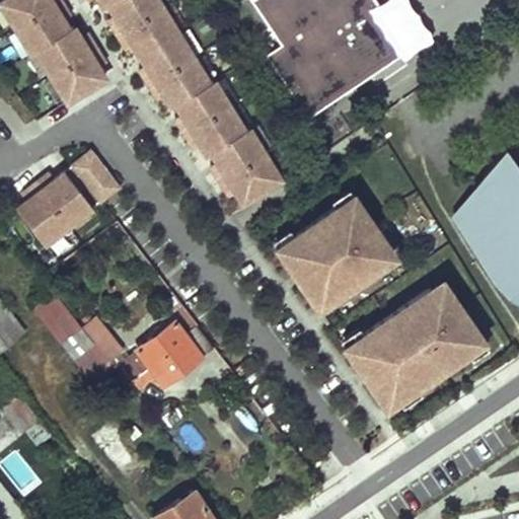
[(70,33),(49,0),(3,0),(0,2),(0,13),(27,59),(32,57),(70,33)]
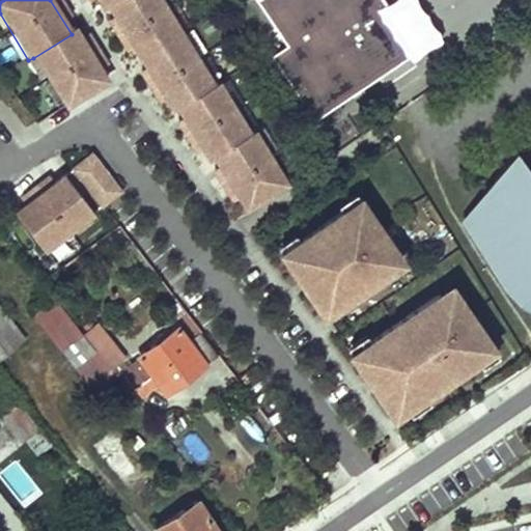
[(107,9),(122,0),(92,0),(101,14),(107,9)]
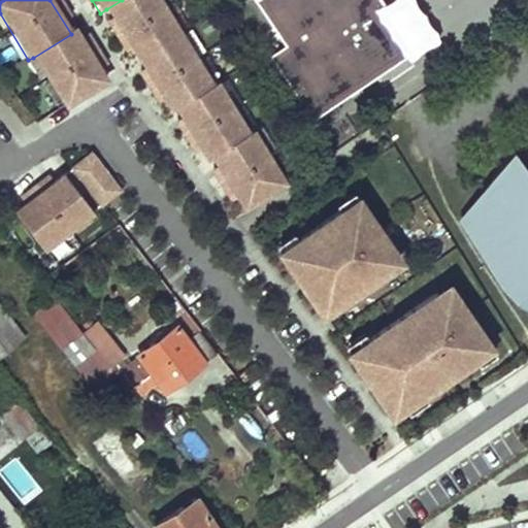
[(175,110),(213,88),(160,0),(122,0),(106,9),(172,113),(175,110)]
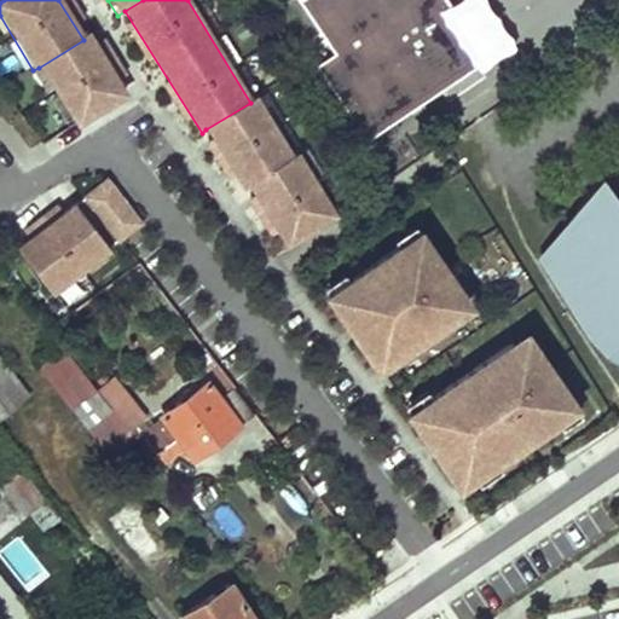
[(476,61),(441,12),(433,0),(296,0),(333,51),(313,64),(365,142),(476,61)]
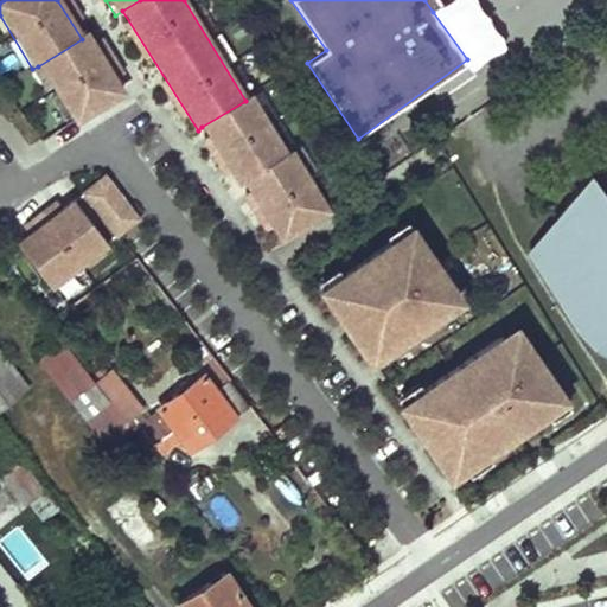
[(442,6),(438,0),(425,0),(433,12),(442,6)]
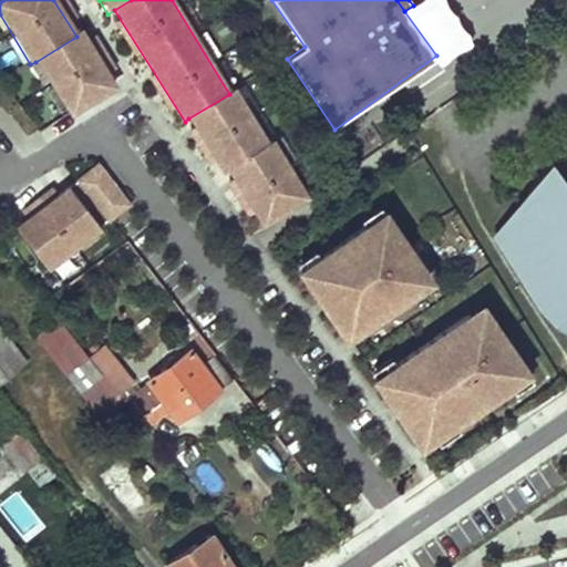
[(35,62),(70,119),(119,90),(83,32),(76,37),(35,62)]
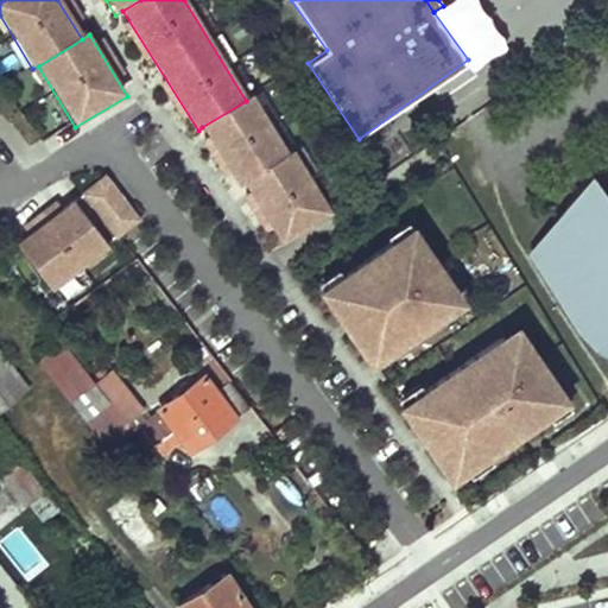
[(287,154),(252,99),(246,101),(202,127),(239,190),(240,185),(287,154)]
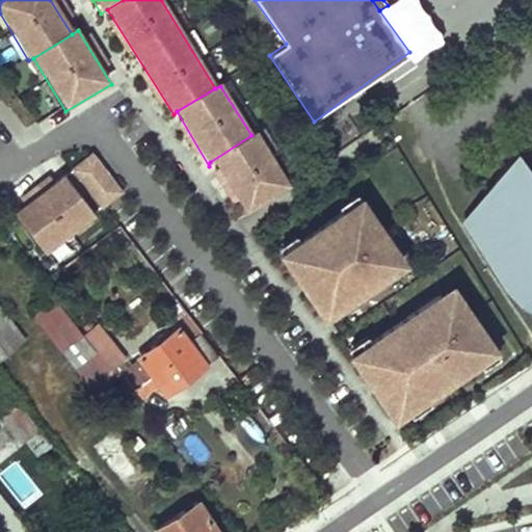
[(292,188),(256,132),(251,135),(210,162),(246,217),(292,188)]
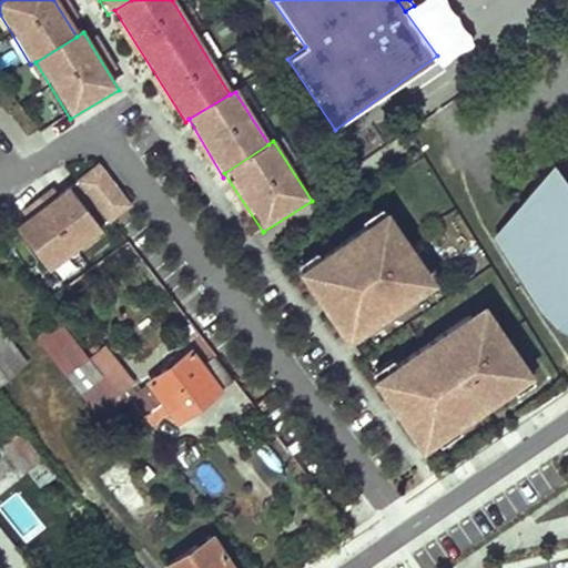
[(131,208),(97,163),(74,180),(109,224),(131,208)]
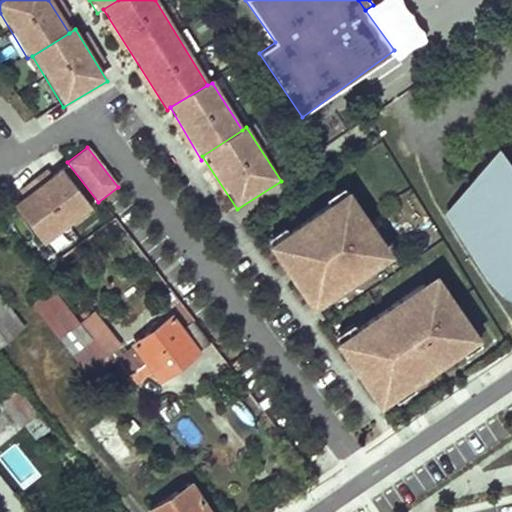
[(511,169),(499,151),(442,217),(483,280),(491,289),(500,298),(511,304),(511,169)]
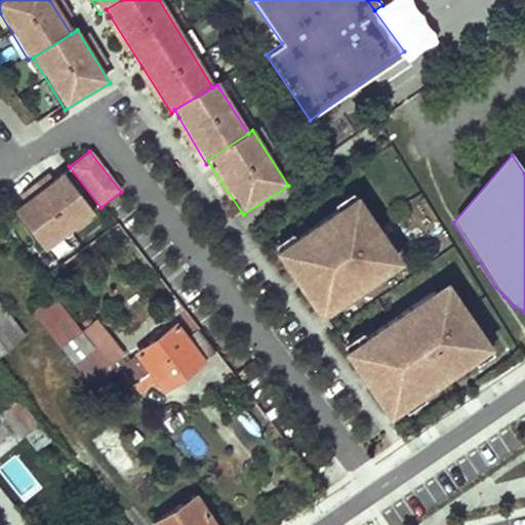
[(25,204),(12,213),(44,254),(94,215),(62,174),(53,182),(25,204)]
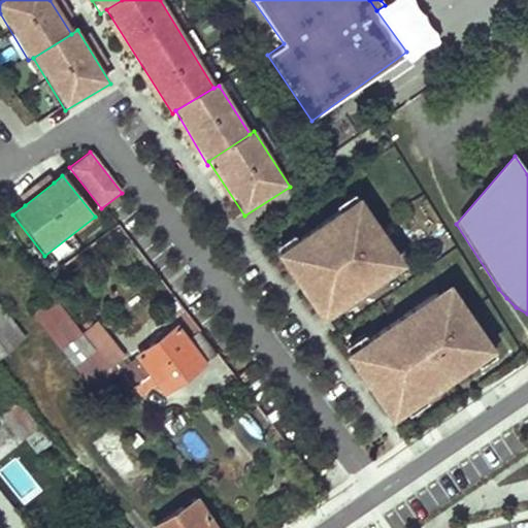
[(20,197),(25,205),(54,183),(48,175),(20,197)]
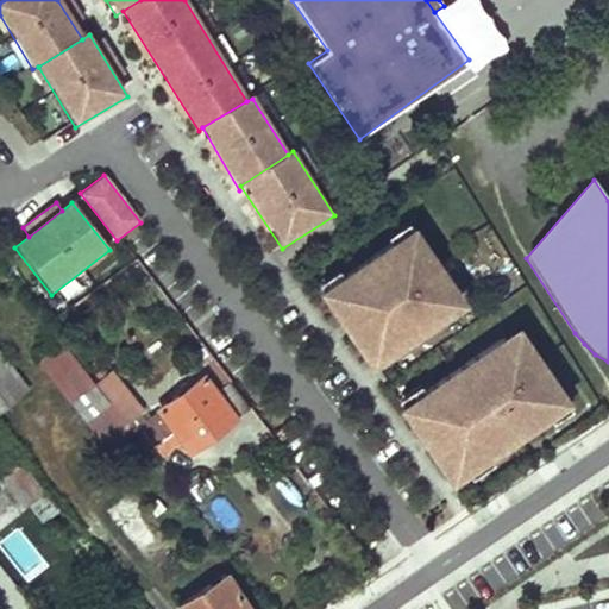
[(319,297),(371,374),(464,311),(413,233),(319,297)]
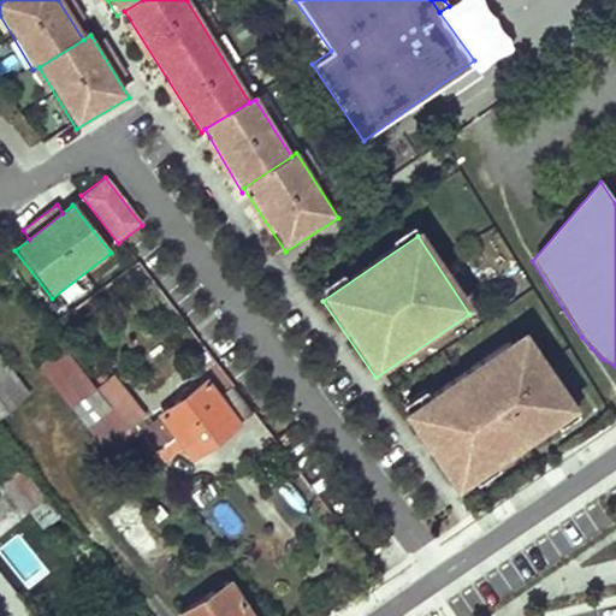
[(525,337),(403,419),(457,498),(579,416),(525,337)]
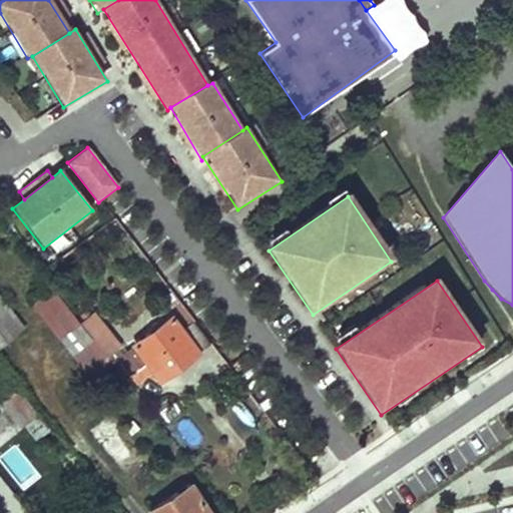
[(0,349),(23,331),(0,302),(0,349)]
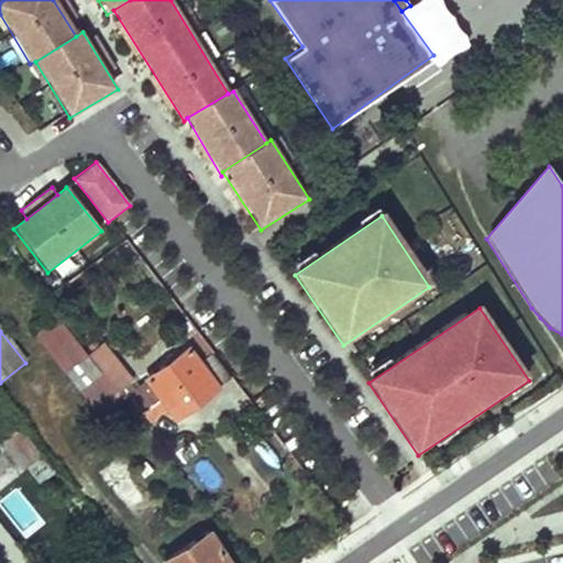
[(229,372),(214,353),(202,363),(190,348),(148,378),(135,389),(128,382),(101,346),(89,354),(102,372),(124,398),(131,393),(144,411),(164,397),(178,416),(197,401),(231,376),(229,372)]
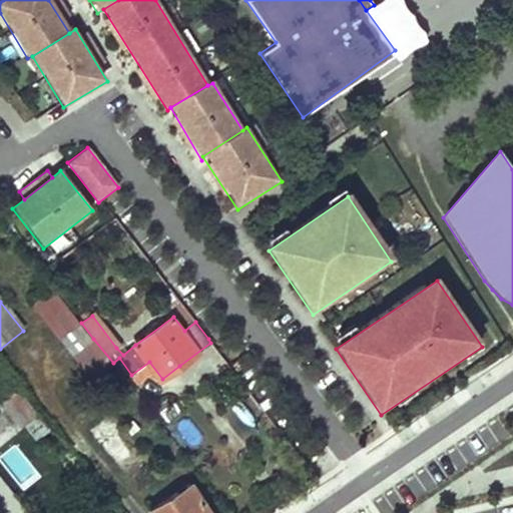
[(93,339),(81,323),(62,338),(73,354),(93,339)]
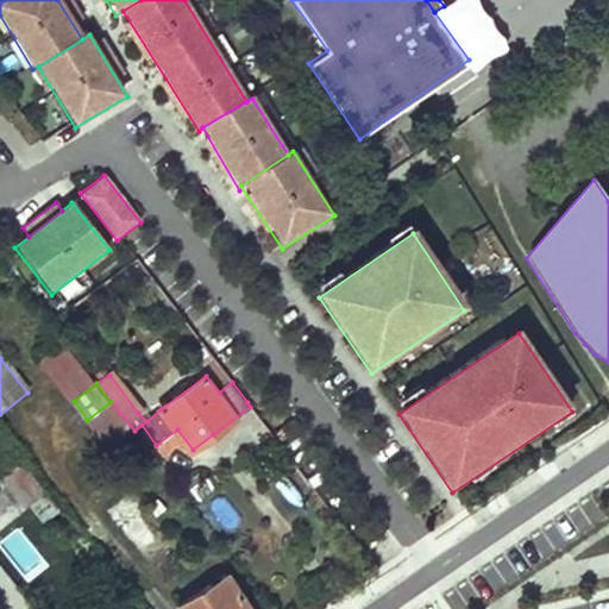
[(48,493),(24,463),(7,476),(31,506),(33,504),(48,493)]
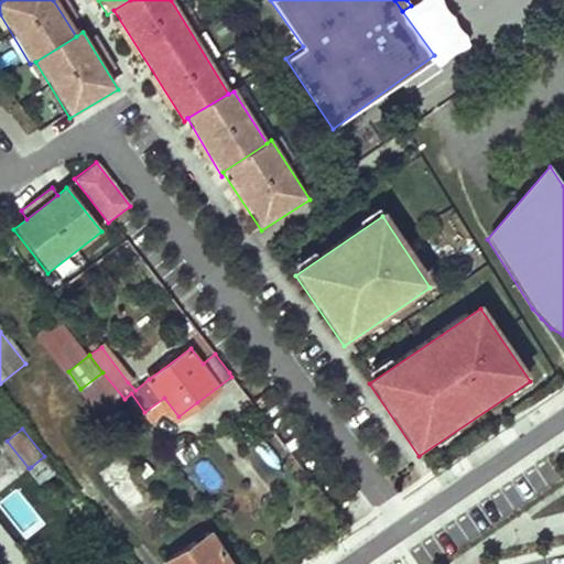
[(55,470),(44,456),(31,467),(41,481),(55,470)]
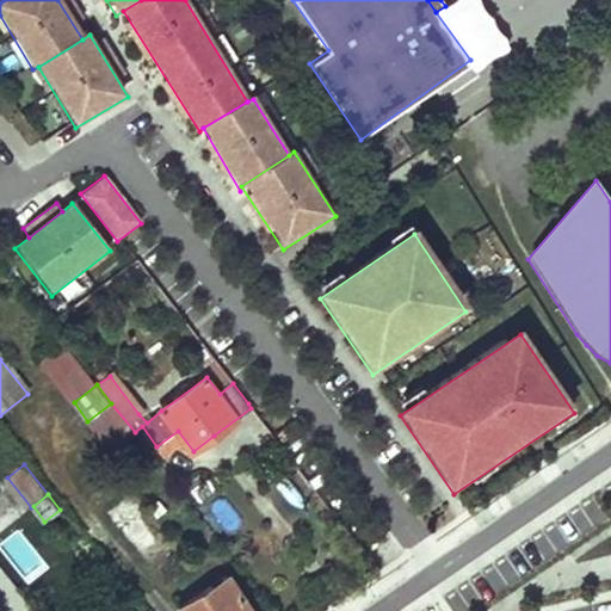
[(0,531),(12,522),(0,505),(0,531)]
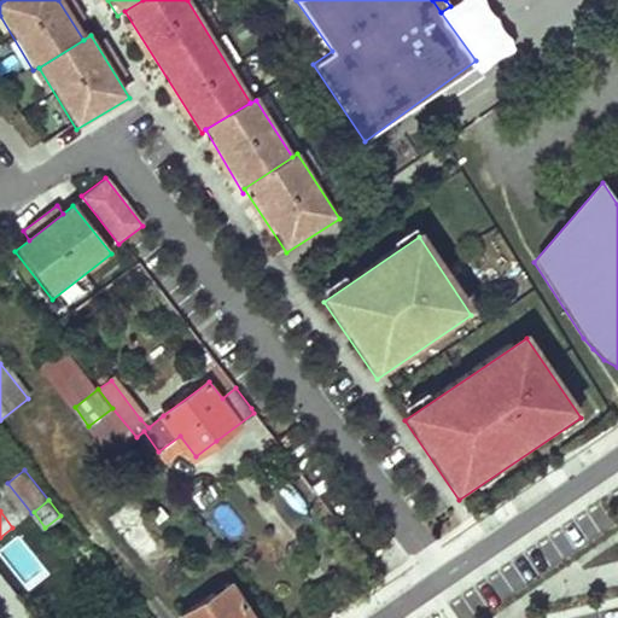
[(255,617),(233,584),(182,617),(255,617)]
